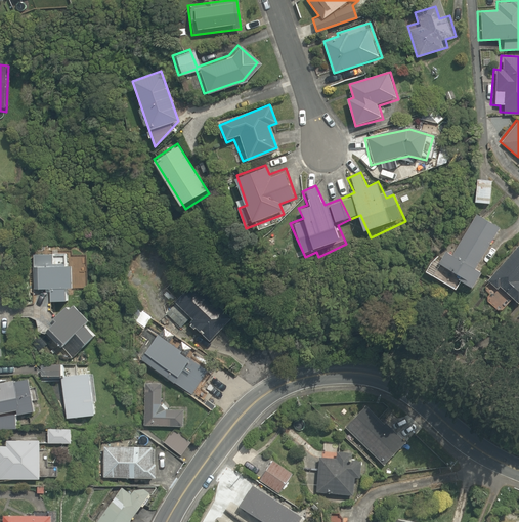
[(440,252),(428,276),(455,290),(459,281),(475,290),(483,272),(477,269),(500,224),(473,212),(451,257),(440,252)]
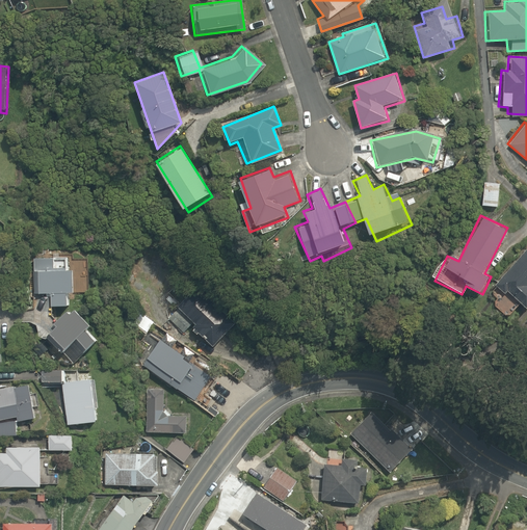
[(57,298),(58,312),(76,311),(76,297),(82,297),(81,249),(41,250),(41,298),(57,298)]
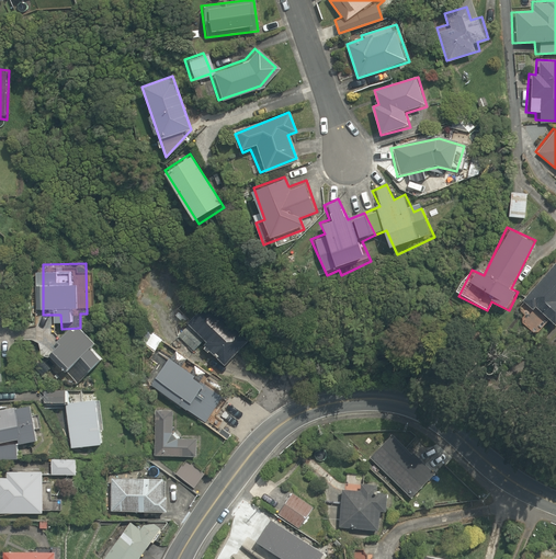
[(555,265),(523,303),(526,305),(533,310),(536,306),(555,322),(555,265)]
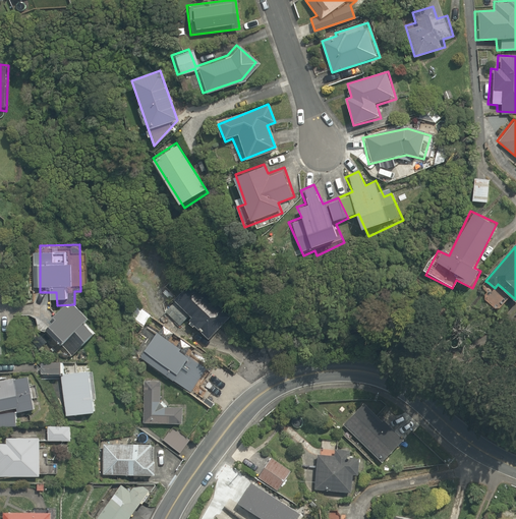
[(190,280),(164,313),(178,325),(182,320),(208,340),(230,311),(190,280)]
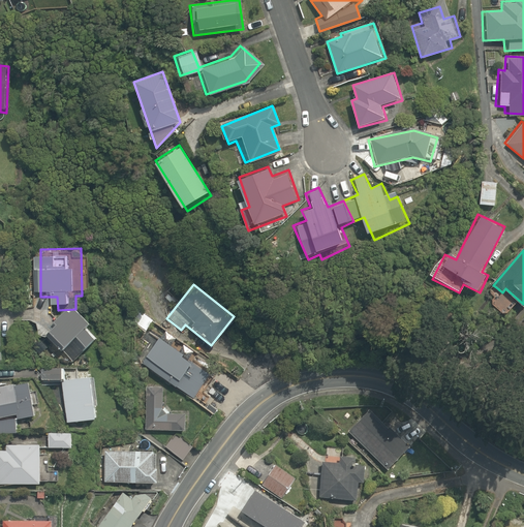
[(94,354),(108,341),(78,311),(54,335),(72,352),(83,343),(94,354)]
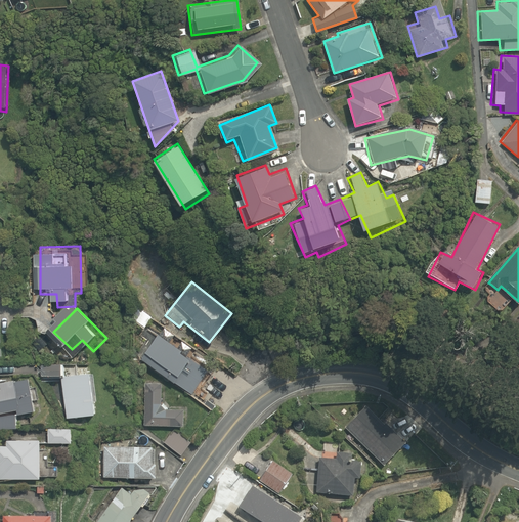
[(211,373),(156,334),(138,359),(193,398),(211,373)]
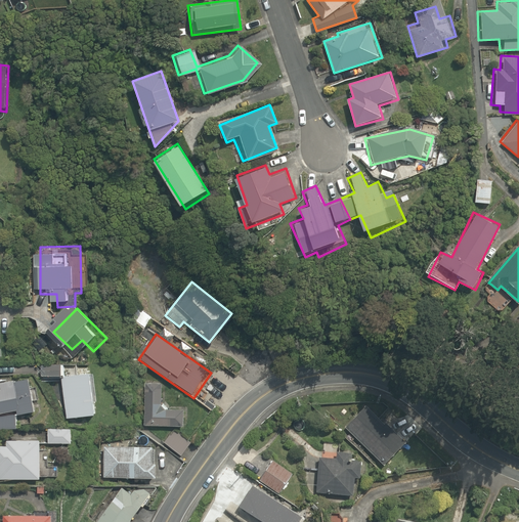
[(94,375),(66,377),(67,368),(40,364),(38,377),(62,380),(66,420),(98,417),(94,375)]
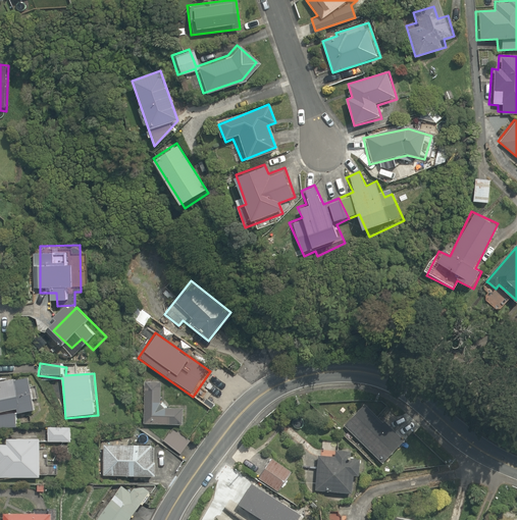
[(16,414),(36,410),(29,376),(0,381),(0,431),(19,427),(16,414)]
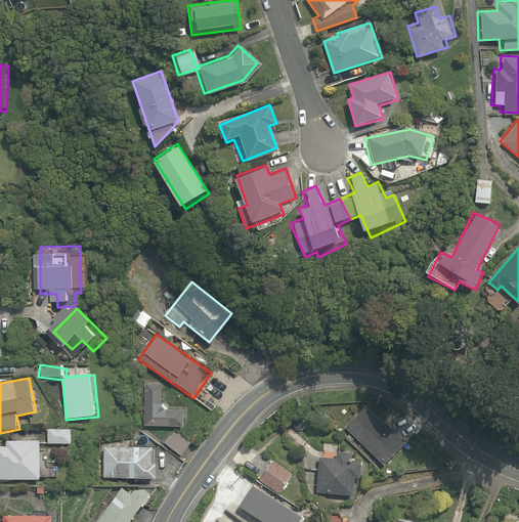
[(162,408),(164,384),(143,383),(140,424),(186,427),(187,410),(162,408)]
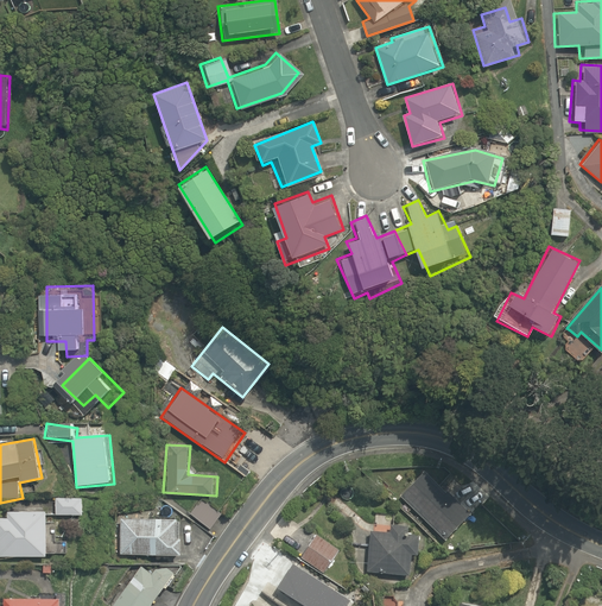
[(449,544),(481,510),(454,483),(447,490),(424,469),(399,496),(449,544)]
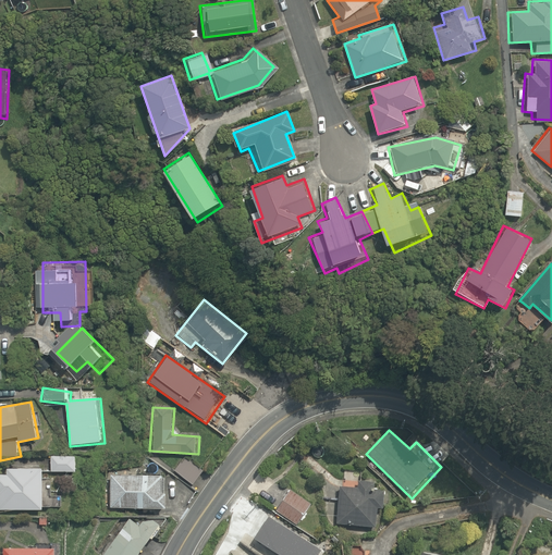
[(48,471),(68,473),(66,486),(76,488),(77,475),(80,458),(50,454),(48,471)]
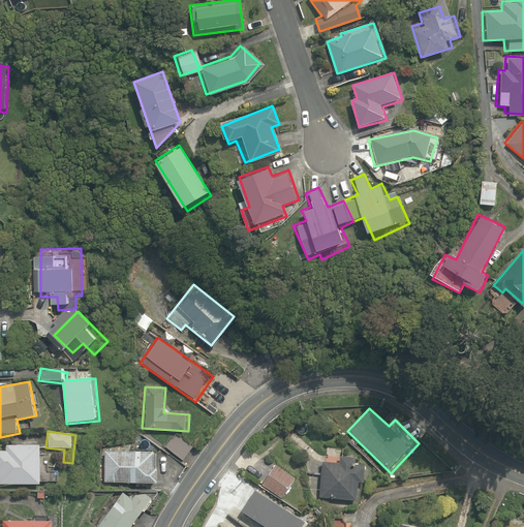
[(0,485),(39,484),(39,446),(0,446),(0,485)]
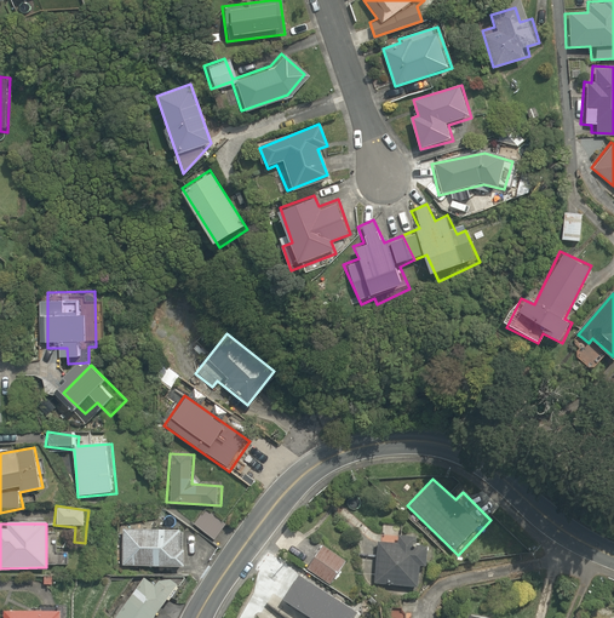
[(112,562),(184,567),(185,549),(179,549),(181,530),(114,525),(112,562)]
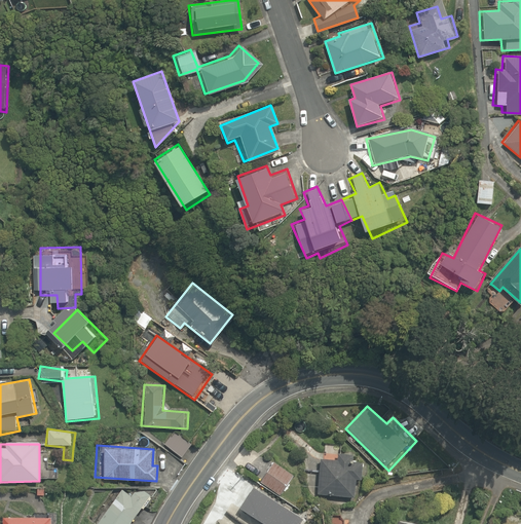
[(357,456),(335,453),(334,461),(317,459),(312,492),(358,498),(363,465),(355,464),(357,456)]
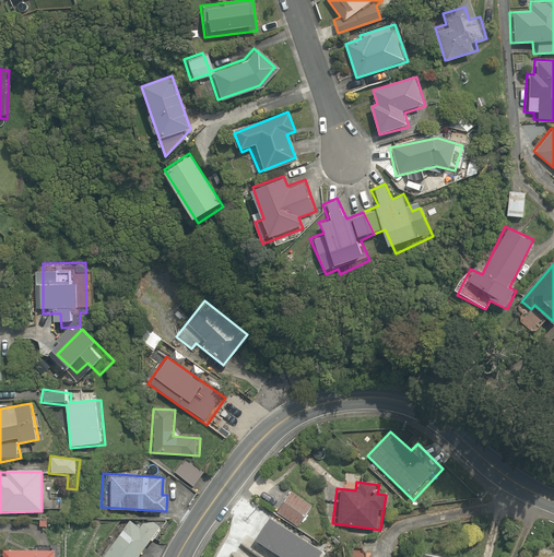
[(313,510),(289,492),(274,511),(298,530),(313,510)]
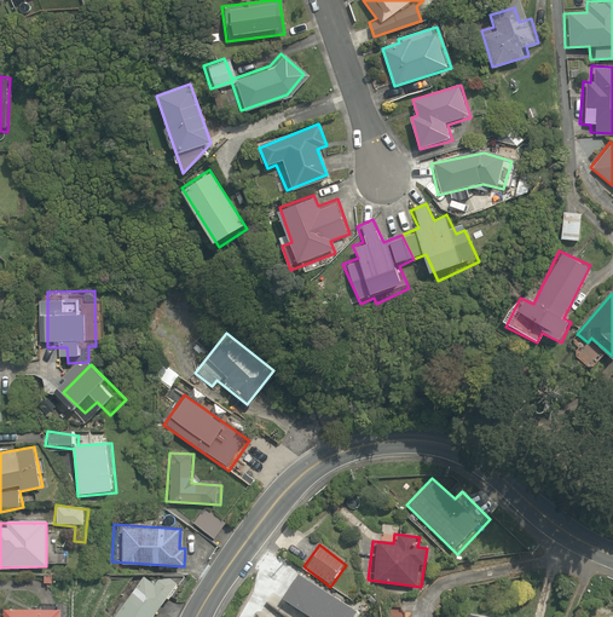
[(146,616),(165,597),(139,574),(102,615),(104,616),(146,616)]
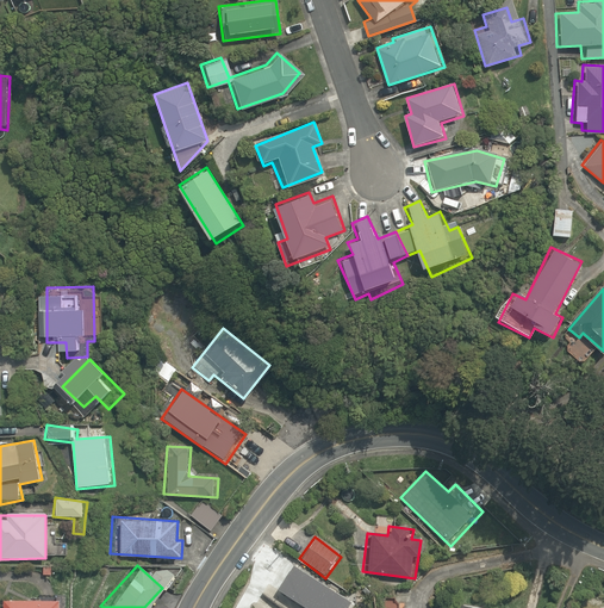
[(352,607),(353,607),(296,569),(280,590),(305,607),(352,607)]
